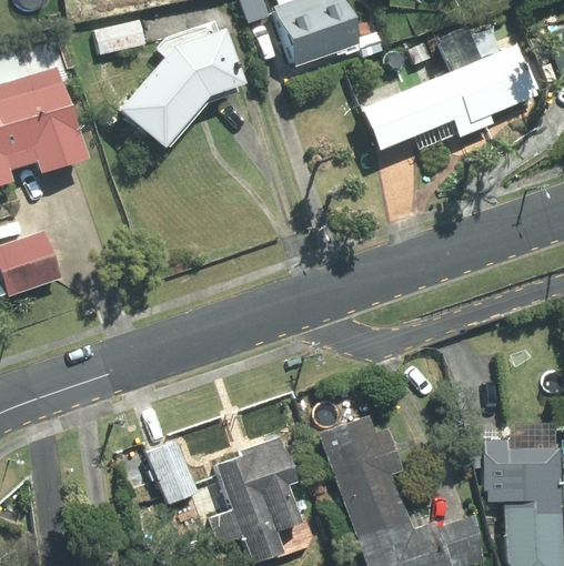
[(360,43),(344,0),(292,0),(277,6),(298,66),(360,43)]
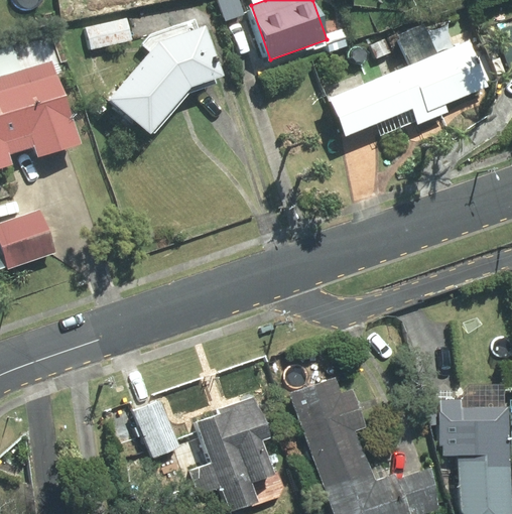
[(398,35),(409,65),(328,96),(343,135),(412,109),(418,124),(502,92),(493,71),(481,37),(473,40),(462,11),(398,35)]
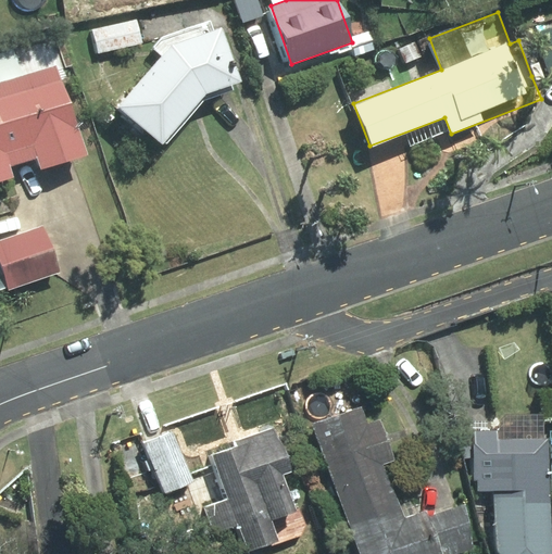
[(142,19),(96,28),(101,53),(148,42),(142,19)]
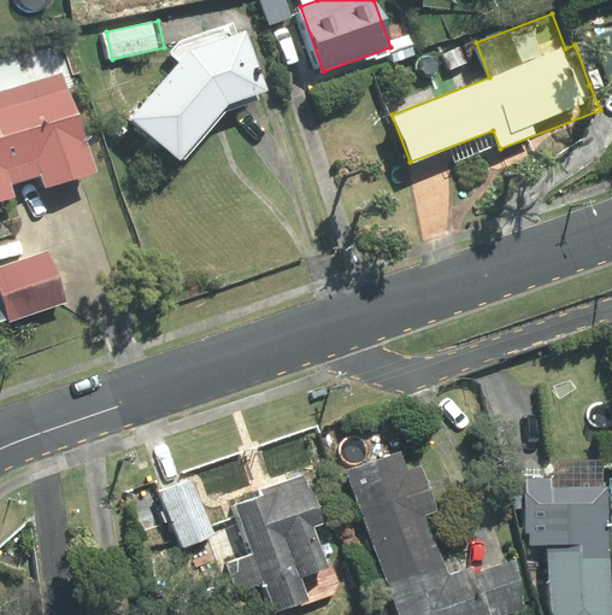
[(611,29),(596,34),(611,78),(611,29)]
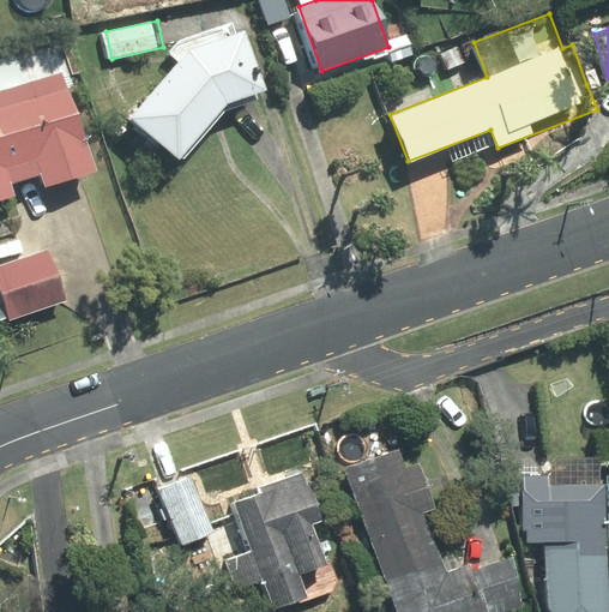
[(239,30),(190,51),(130,117),(178,159),(224,106),(263,90),(239,30)]
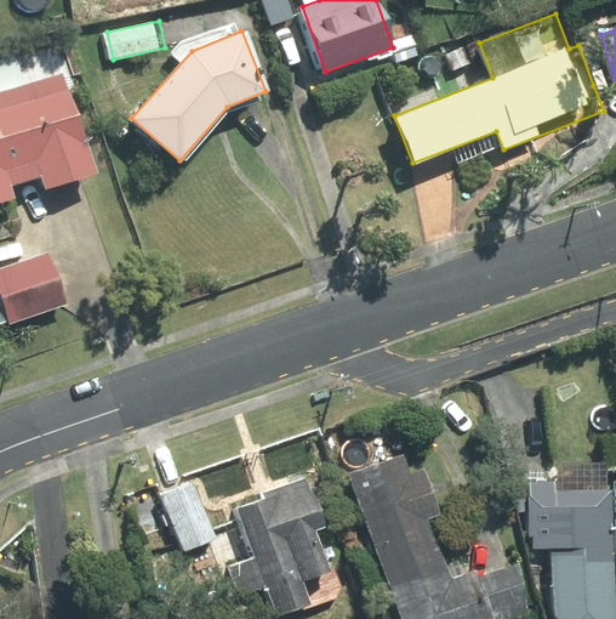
[(0,203),(15,199),(11,186),(40,177),(44,191),(96,175),(70,87),(66,72),(0,90),(0,203)]
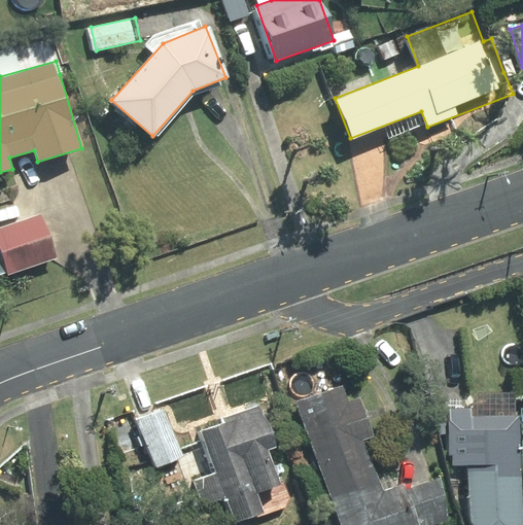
[(44,213),(0,226),(0,263),(4,276),(59,259),(44,213)]
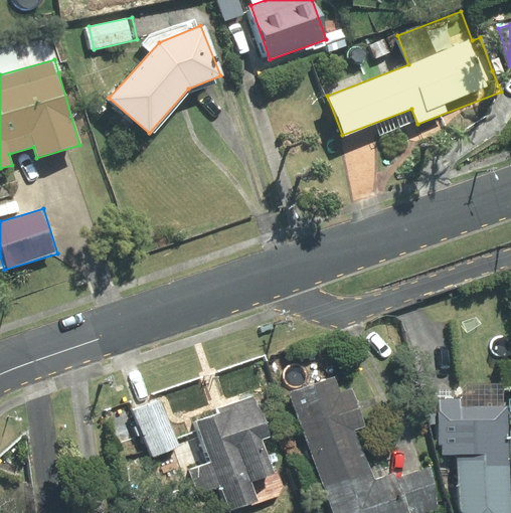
[(342,390),(337,377),(293,392),(332,512),(424,512),(430,512),(445,506),(432,466),(395,478),(393,472),(372,479),(356,428),(368,423),(356,385),(342,390)]
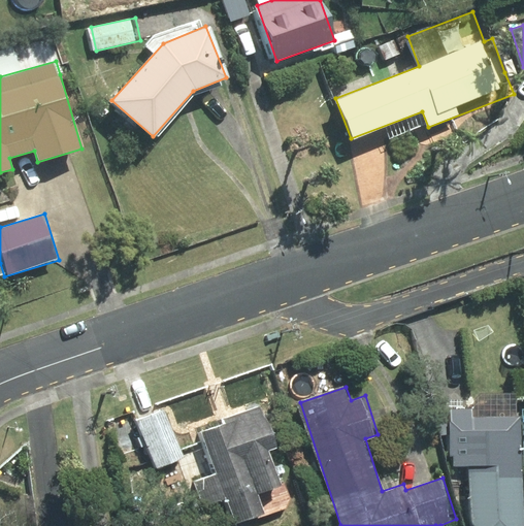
[(200,425),(217,473),(193,482),(202,508),(227,500),(234,521),(266,510),(260,493),(283,485),(268,447),(276,444),(262,402),(220,418),(200,425)]
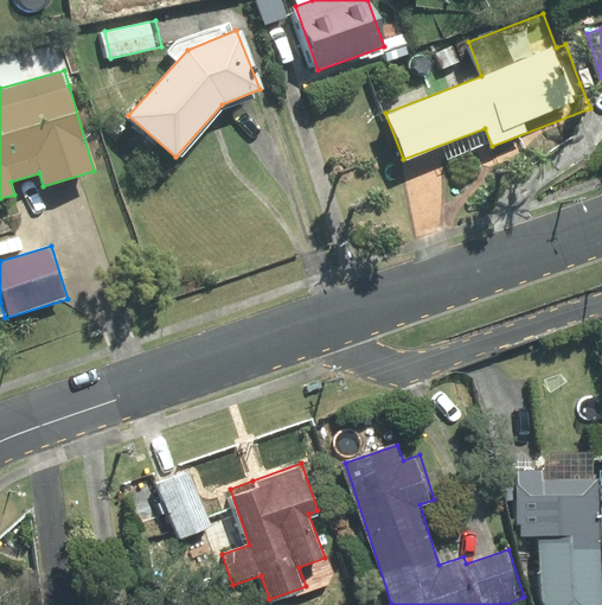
[(193,465),(157,479),(179,537),(216,524),(193,465)]
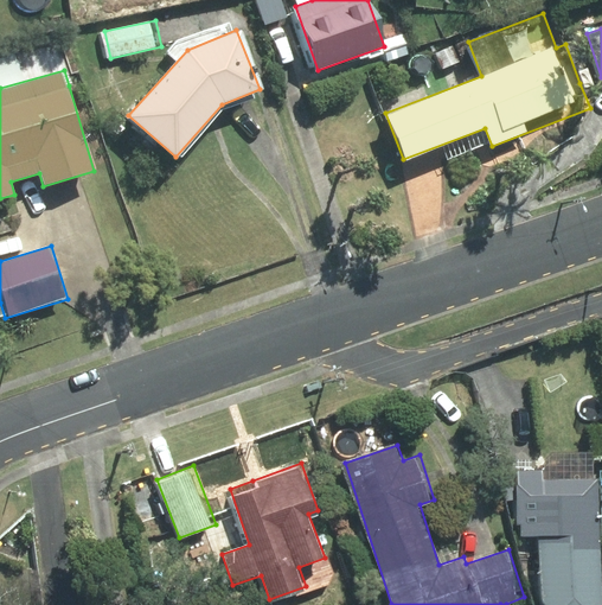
[(505,484),(505,501),(532,604),(543,604),(544,604),(601,604),(601,481),(590,481),(543,481),(543,484),(505,484)]
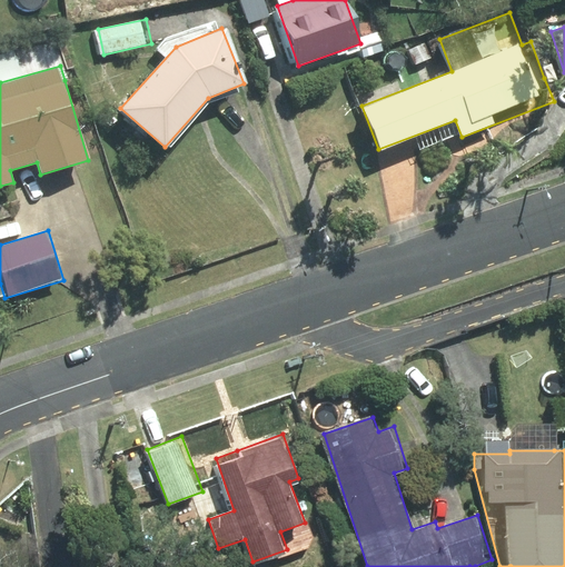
All buildings are outlined.
